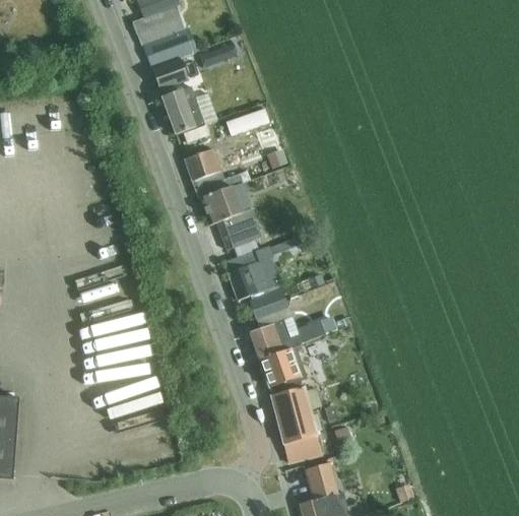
[(184,28),(175,5),(171,7),(168,0),(138,0),(143,16),(131,20),(140,44),(142,44),(178,30),(184,28)]
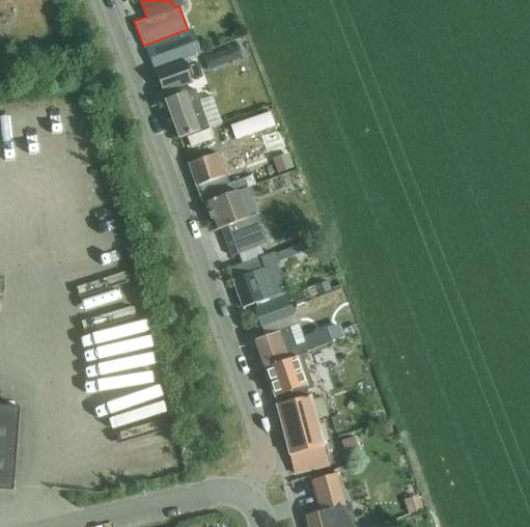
[(191,54),(182,31),(145,45),(154,68),(191,54)]
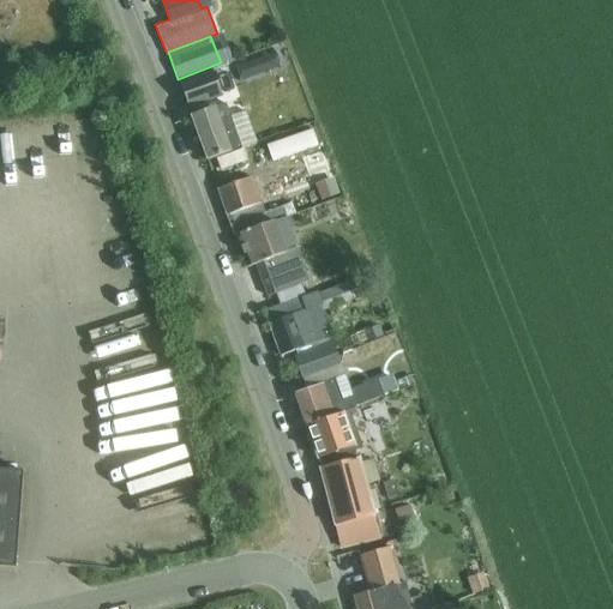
[(221,92),(212,67),(176,80),(186,104),(221,92)]
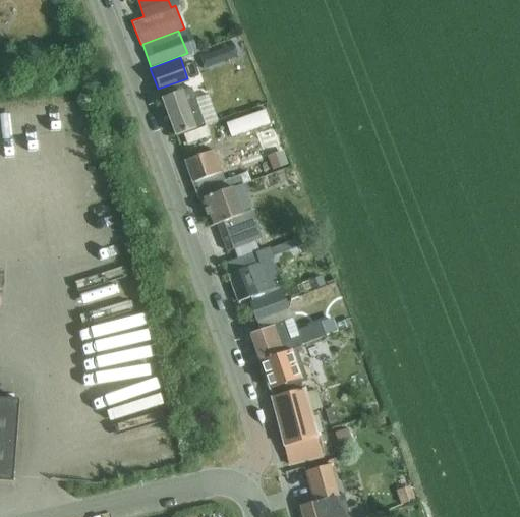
[(191,85),(162,97),(175,134),(216,119),(207,93),(195,97),(191,85)]
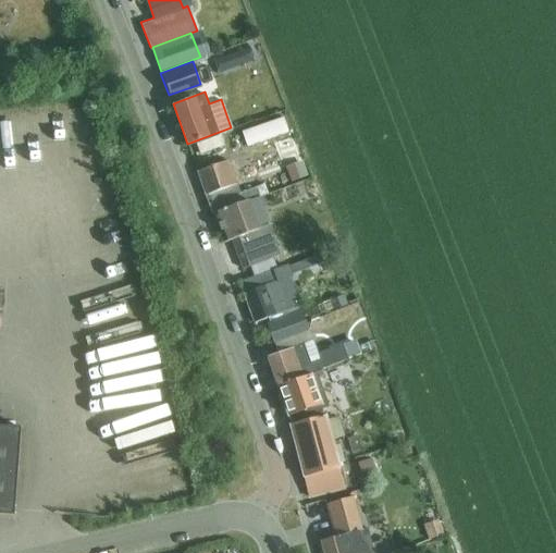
[(211,212),(213,211),(249,198),(268,192),(264,182),(239,192),(227,159),(196,171),(211,212)]
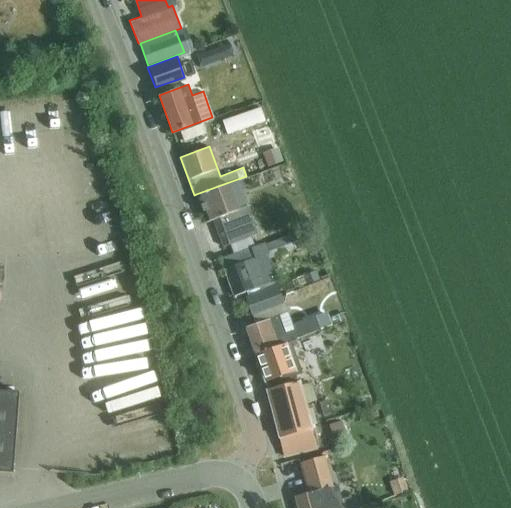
[(210,189),(196,194),(205,220),(218,216),(220,222),(215,224),(222,245),(229,242),(257,232),(247,204),(235,208),(228,189),(228,188),(230,187),(229,182),(210,189)]
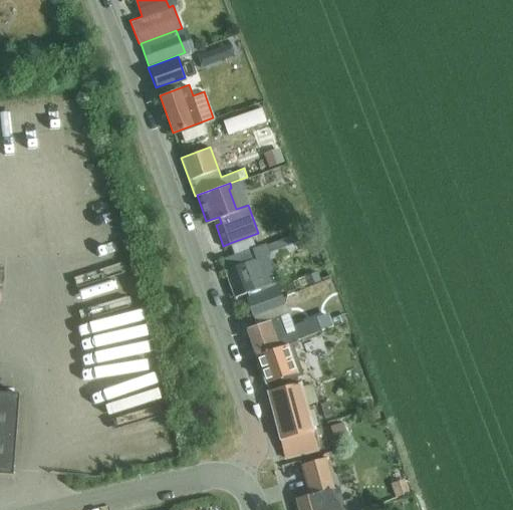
[(267,252),(224,268),(233,295),(264,285),(263,282),(276,278),(267,252)]
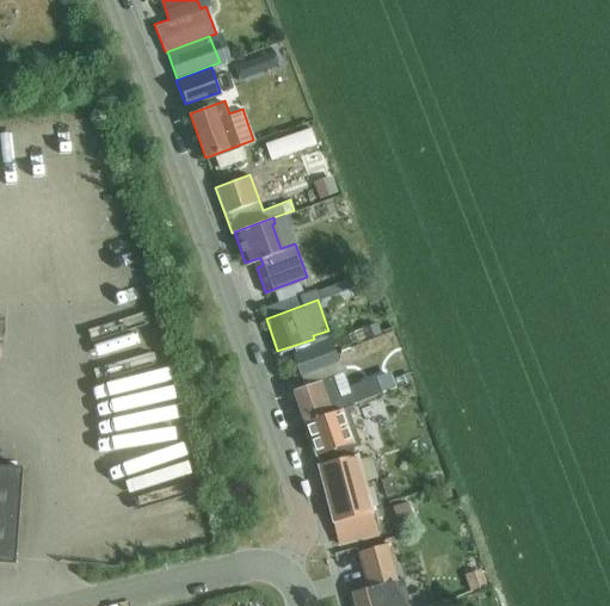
[(380,329),(376,321),(361,327),(364,336),(380,329)]
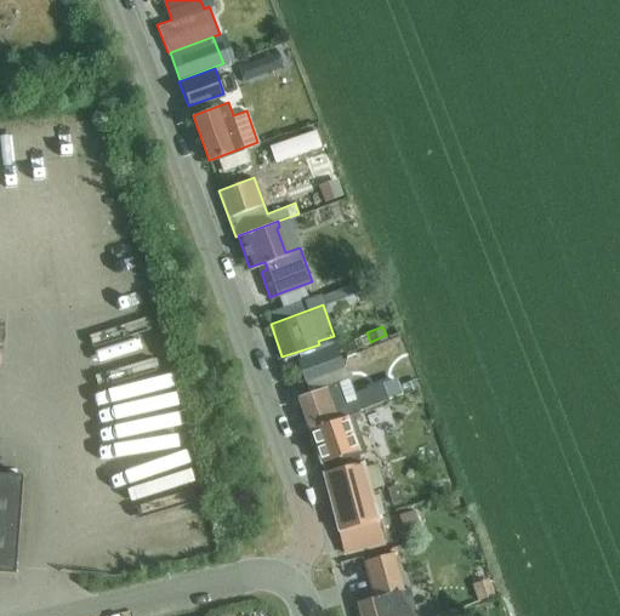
[(335,343),(296,358),(305,380),(343,365),(335,343)]
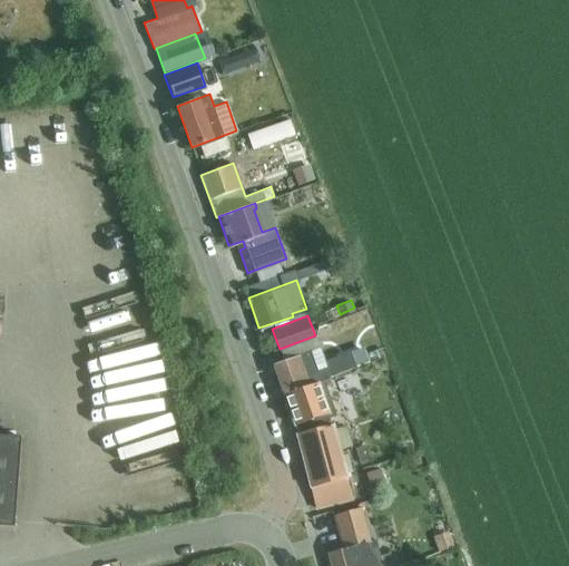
[(285,360),(273,364),(283,392),(326,377),(329,376),(331,376),(331,377),(354,368),(350,352),(324,362),(325,366),(316,369),(310,351),(285,360)]
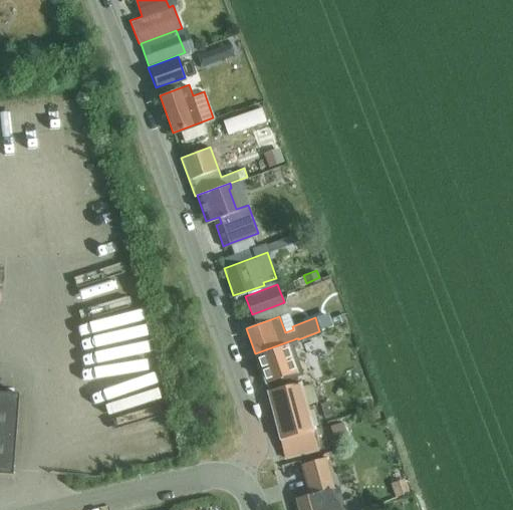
[(294,339),(255,353),(265,383),(302,368),(293,344),(299,342),(298,339),(298,338),(296,338),(294,339)]
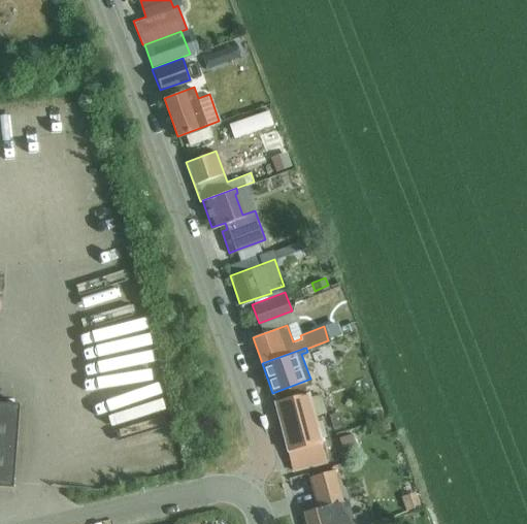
[(325,461),(311,415),(326,411),(321,392),(307,396),(306,394),(274,402),(293,469),(325,461)]
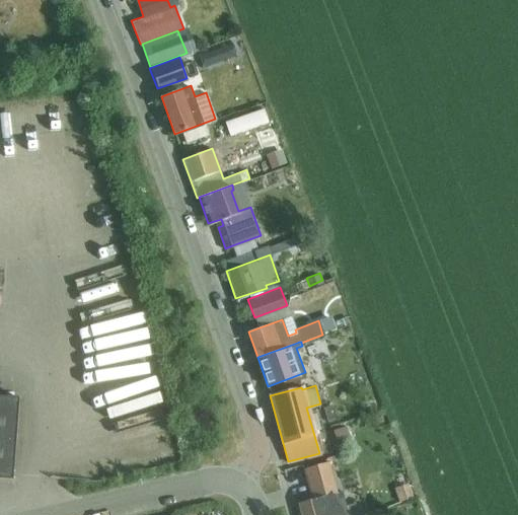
[(0,475),(12,476),(18,395),(0,393),(0,475)]
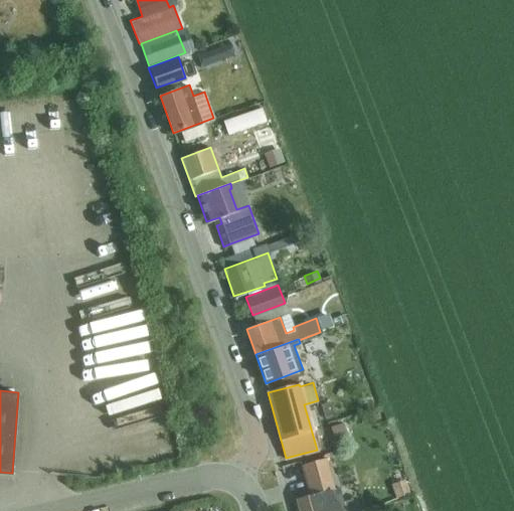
[(348,410),(326,415),(329,429),(351,424),(348,410)]
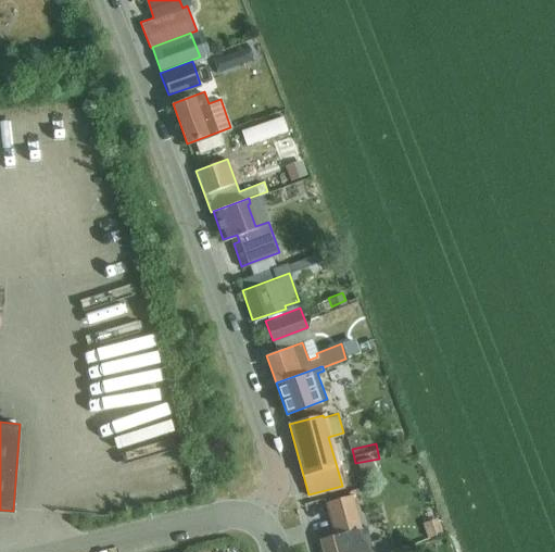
[(349,491),(322,499),(331,535),(355,528),(358,527),(353,509),(349,491)]
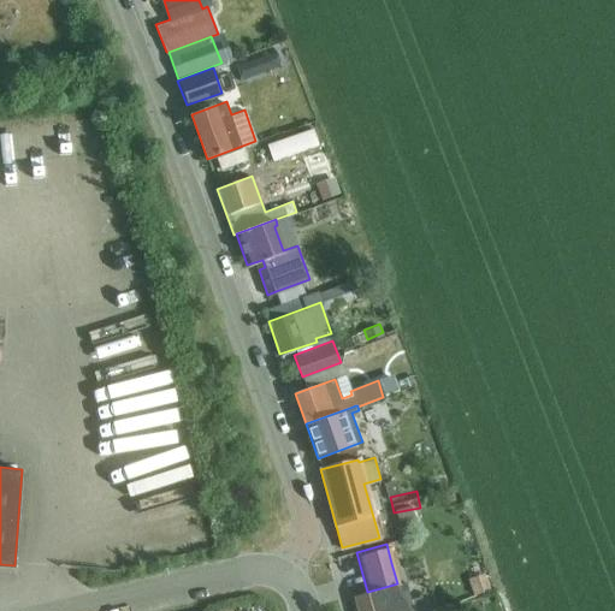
[(413,610),(408,592),(397,594),(394,585),(367,592),(354,595),(358,610),(413,610)]
